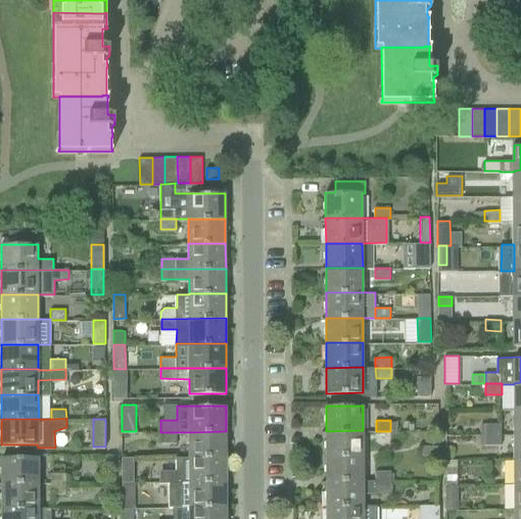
[(502,423),(485,423),(485,434),(502,433),(502,423)]
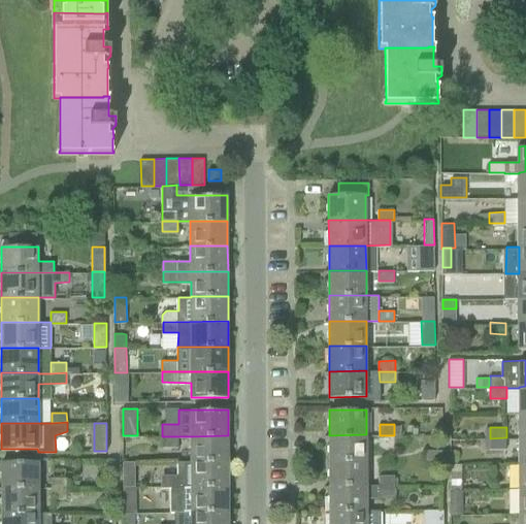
[(366,434),(329,435),(329,460),(367,460),(366,434)]
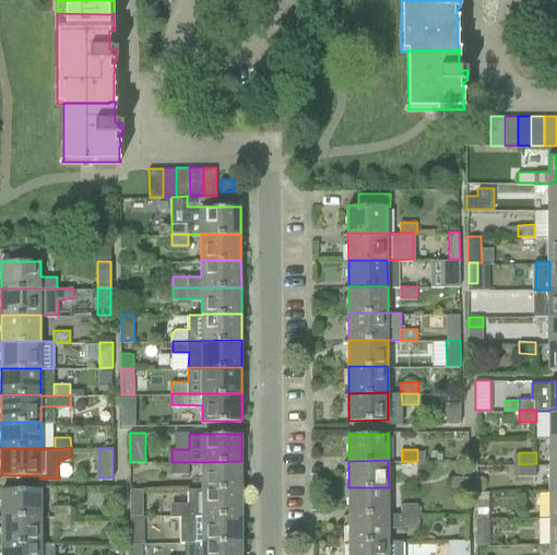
[(241,461),(203,462),(203,488),(241,488),(241,461)]
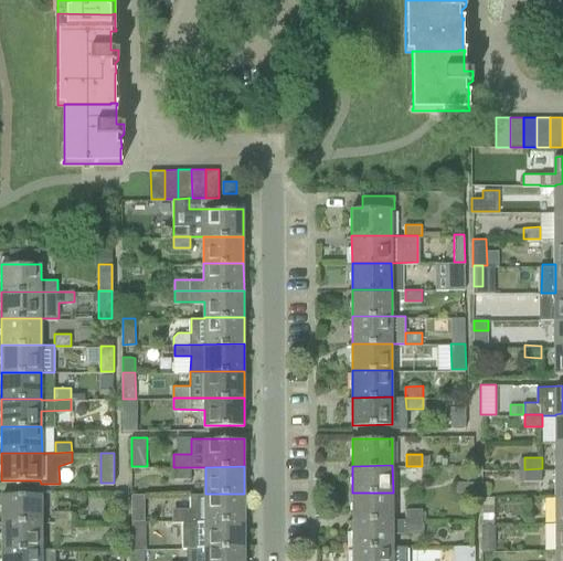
[(191,467),(173,467),(173,477),(191,477),(191,467)]
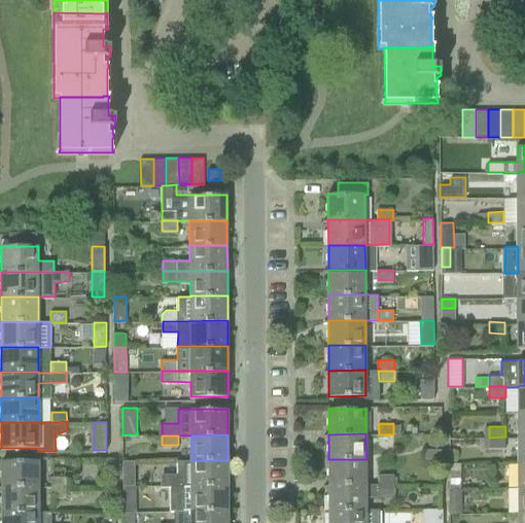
[(505,437),(489,438),(489,448),(505,448),(505,437)]
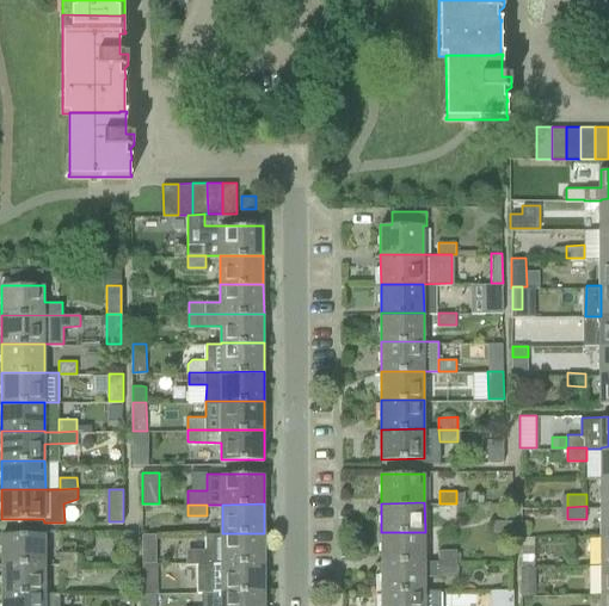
[(512,531),(512,519),(494,519),(494,531),(512,531)]
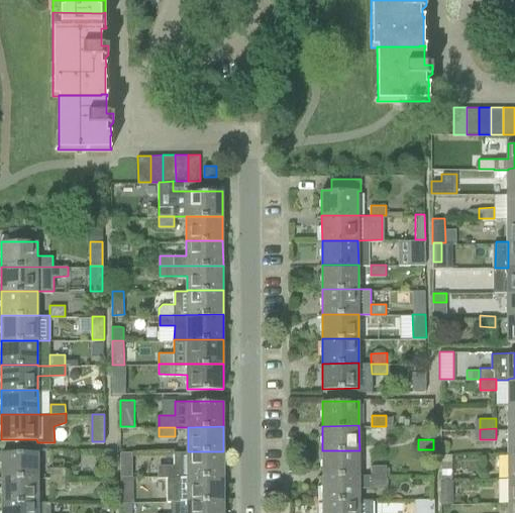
[(359,475),(359,450),(322,450),(323,475),(359,475)]
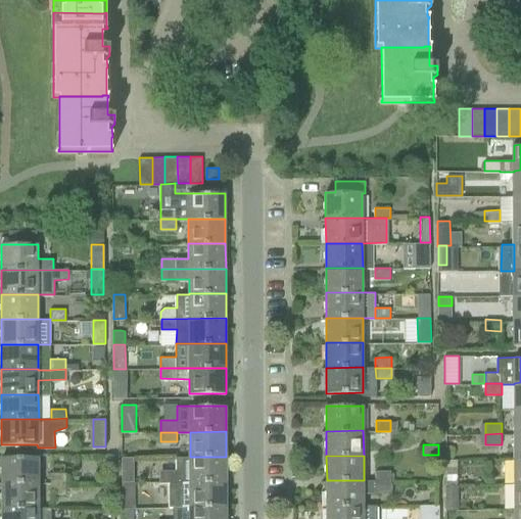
[(39,457),(2,457),(2,482),(39,482),(39,457)]
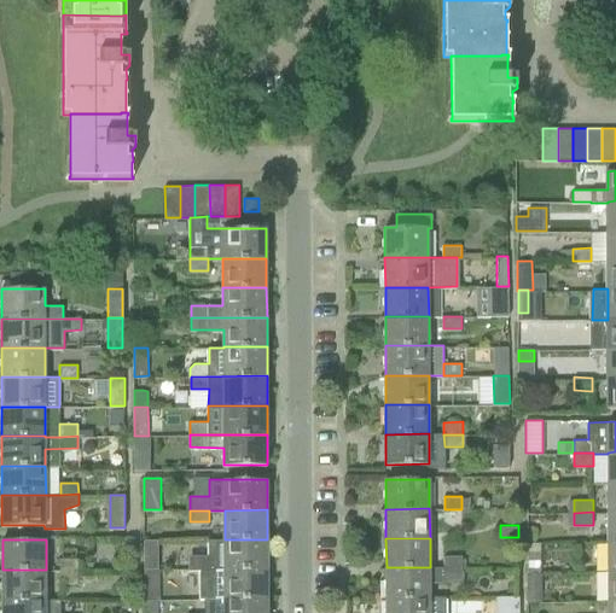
[(145,568),(158,568),(158,539),(145,539),(145,568)]
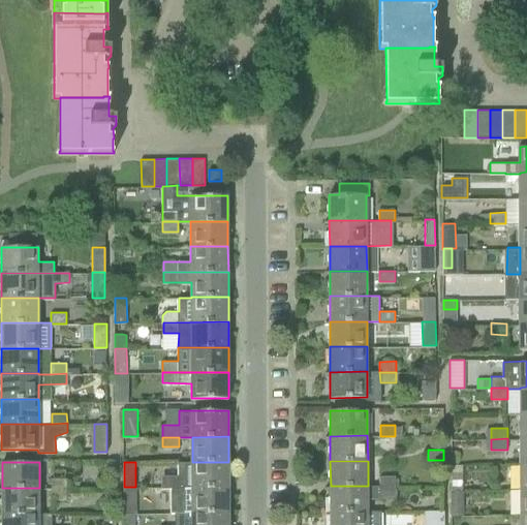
[(228,462),(192,462),(179,462),(179,475),(162,475),(162,487),(172,487),(229,487),(228,462)]
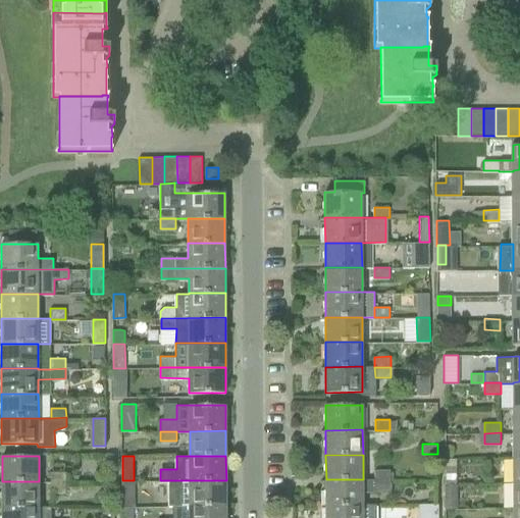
[(446,458),(446,470),(456,470),(456,458),(446,458)]
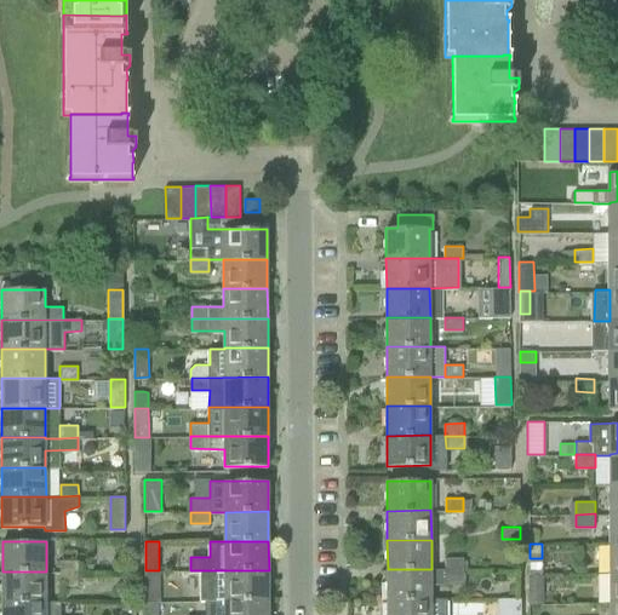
[(446,569),(464,569),(464,557),(446,557),(446,569)]
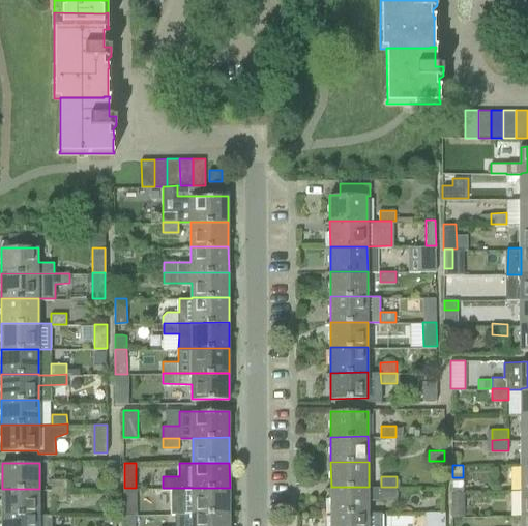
[(53,489),(67,489),(67,478),(53,478),(53,489)]
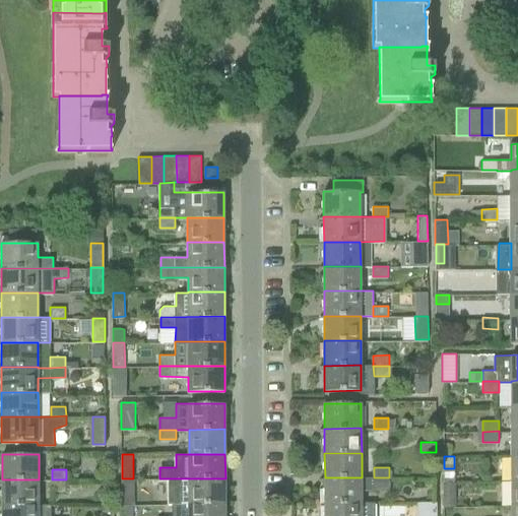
[(362,477),(325,477),(325,503),(362,503),(362,502),(362,490),(374,490),(374,489),(389,489),(389,477),(374,477),(362,477)]
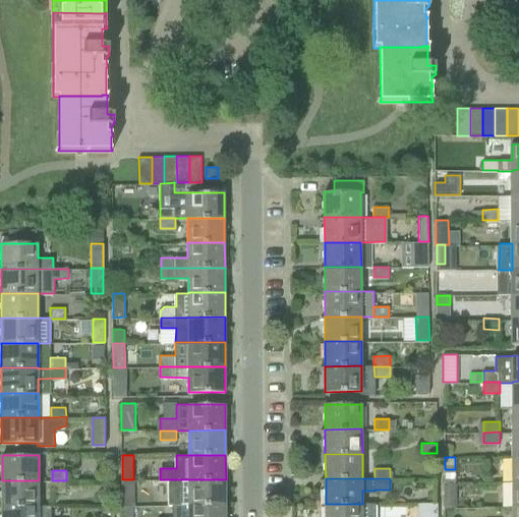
[(133,479),(122,479),(122,505),(133,505),(135,505),(135,479),(133,479)]
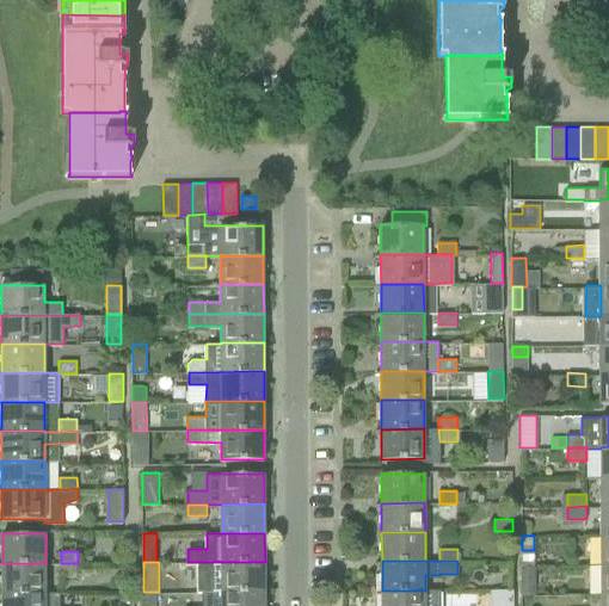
[(265,562),(198,562),(198,592),(222,591),(265,591),(265,562)]
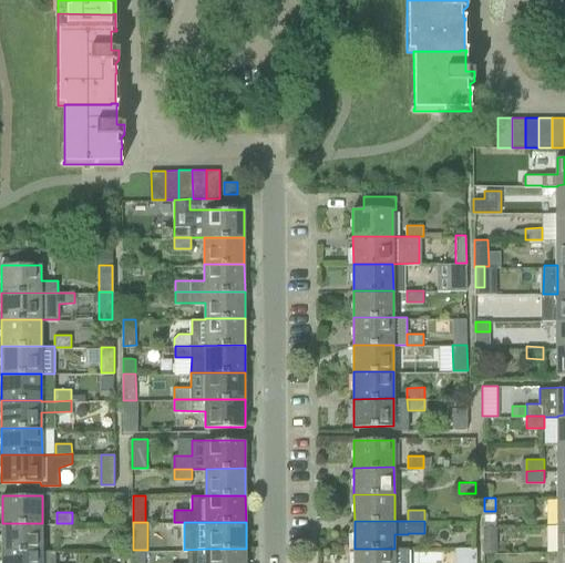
[(42,523),(2,523),(2,550),(42,550),(42,523)]
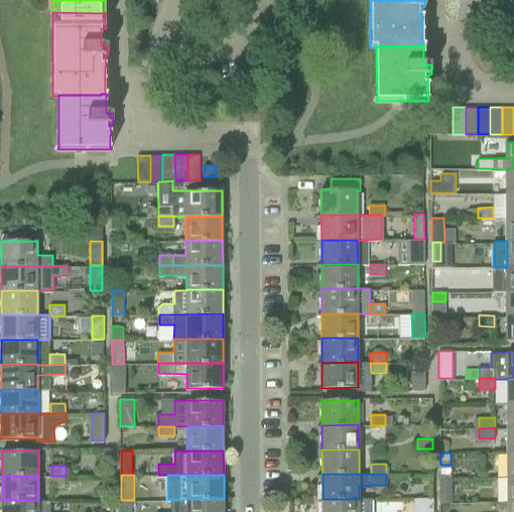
[(66,476),(51,476),(50,486),(65,486),(66,476)]
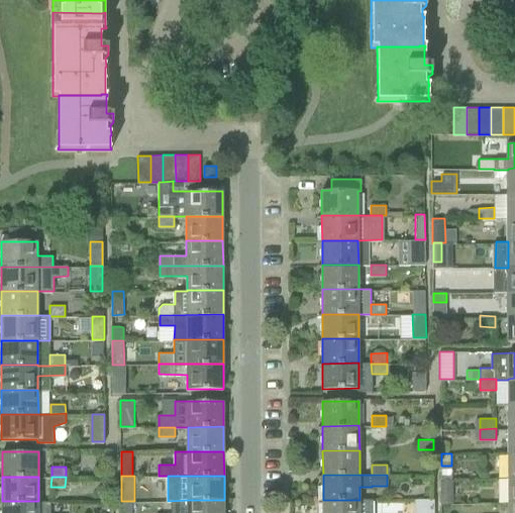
[(453,491),(441,491),(441,503),(453,503),(453,491)]
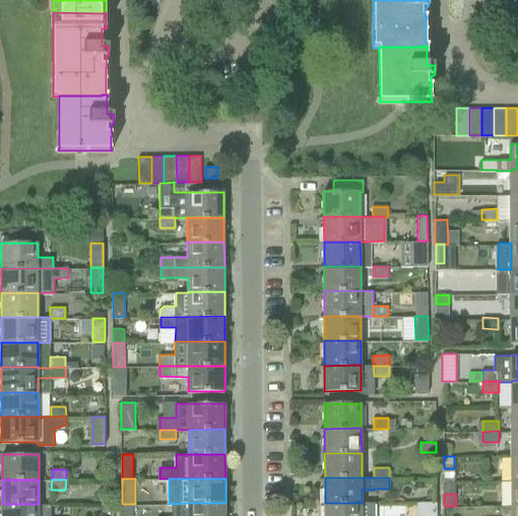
[(362,502),(362,503),(325,503),(324,515),(375,515),(375,502),(362,502)]
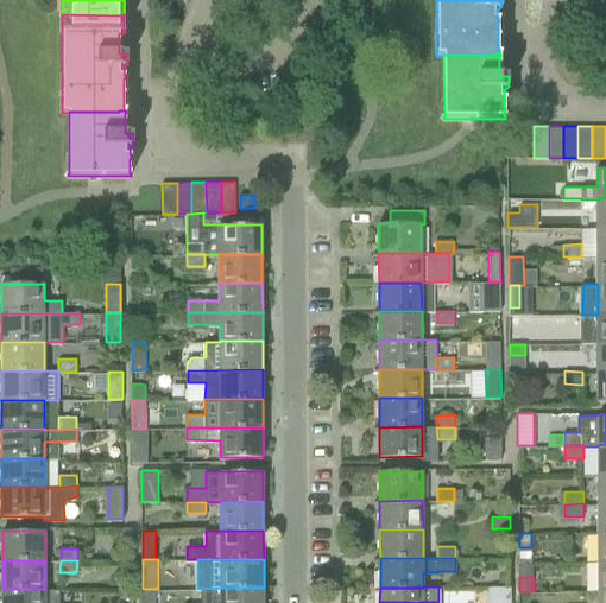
[(490,586),(488,602),(510,602),(511,586),(490,586)]
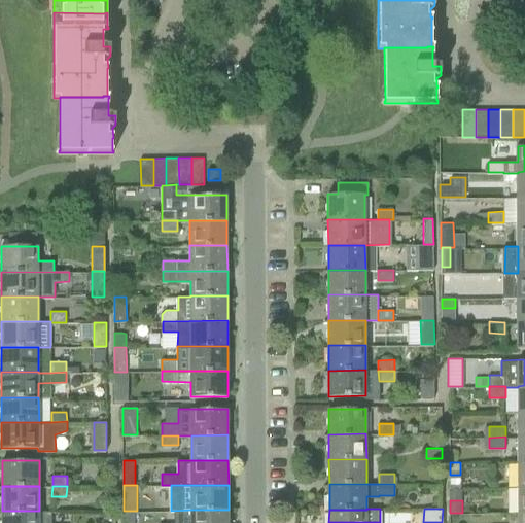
[(191,510),(191,522),(228,522),(229,510),(191,510)]
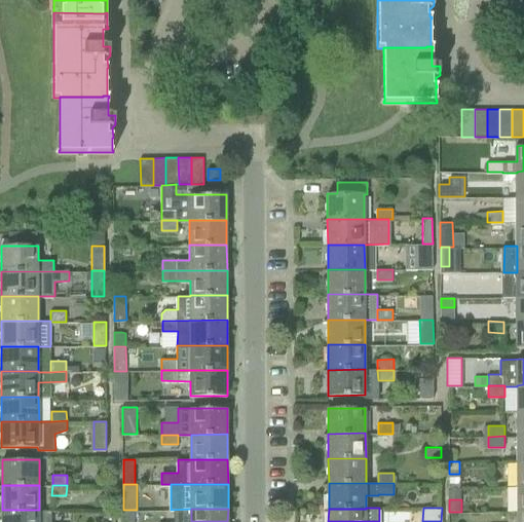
[(50,521),(51,510),(39,510),(2,510),(1,521),(50,521)]
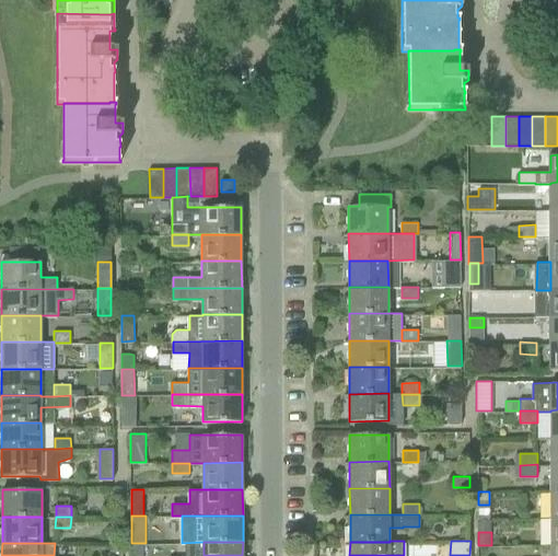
[(143,555),(143,543),(131,543),(130,555),(143,555)]
